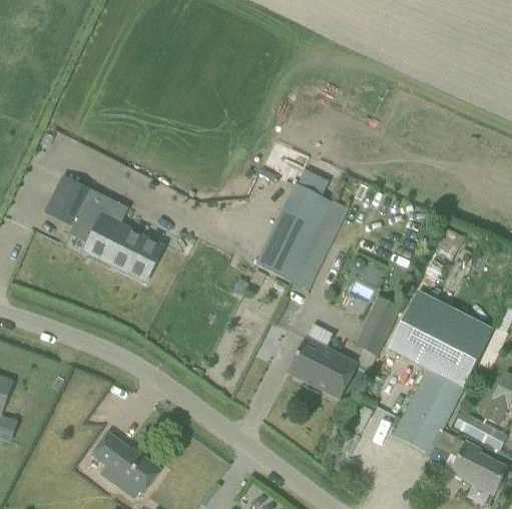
[(64,174),(46,210),(73,224),(70,232),(88,241),(84,249),(113,264),(145,280),(162,245),(102,214),(110,198),(93,189),(64,174)]
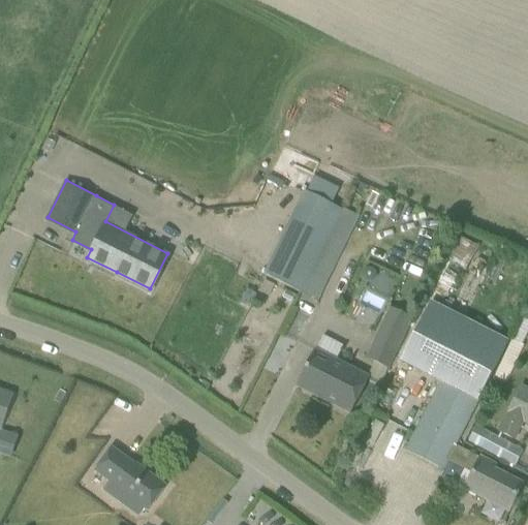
[(343,207),(306,188),(265,272),(302,290),(343,207)]
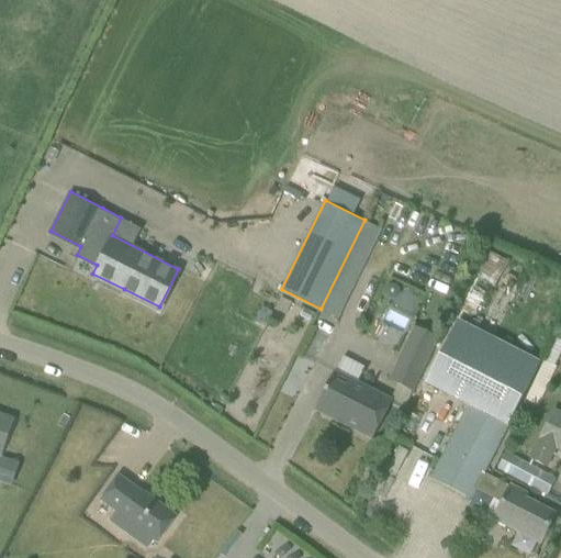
[(292,299),(280,293),(275,303),(287,310),(292,299)]
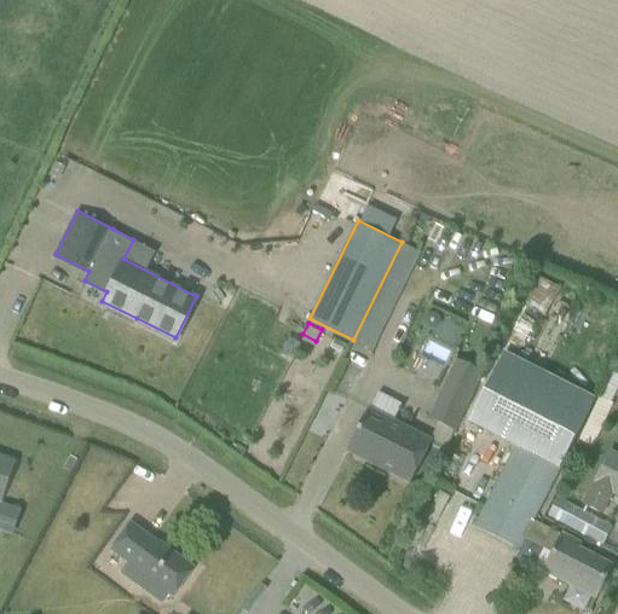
[(335,337),(331,345),(341,349),(345,342),(335,337)]
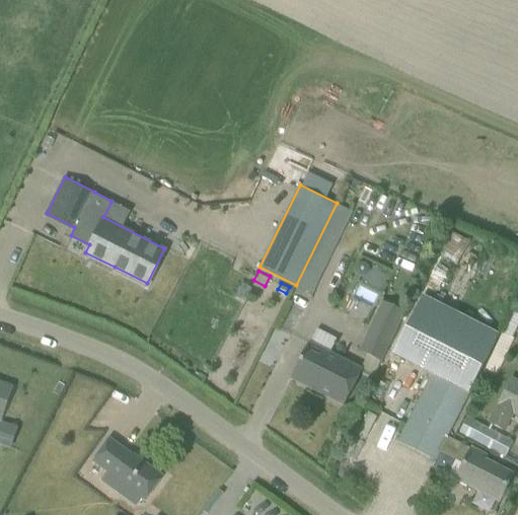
[(393,353),(433,372),(398,439),(434,457),(440,447),(446,434),(468,390),(469,391),(500,330),(423,293),(393,353)]
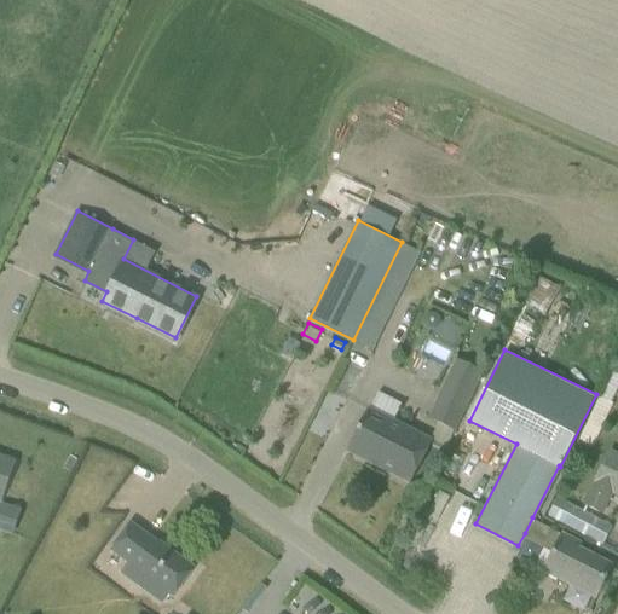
[(485,369),(457,355),(429,416),(457,429),(485,369)]
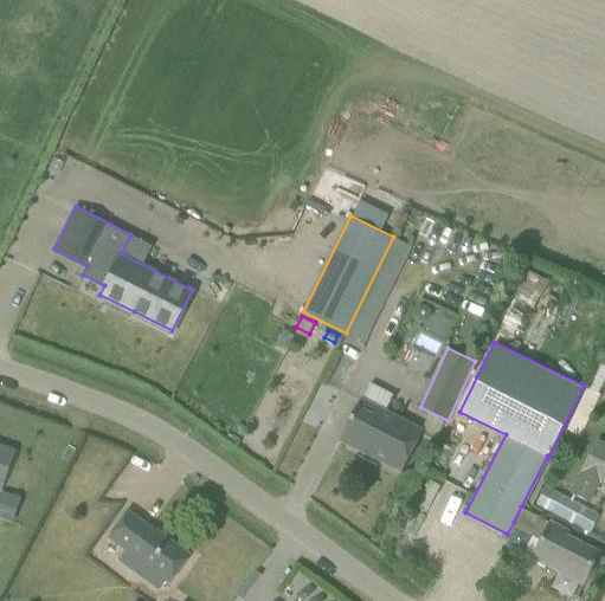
[(575,412),(567,428),(580,434),(600,392),(598,392),(604,376),(604,362),(599,360),(575,412)]
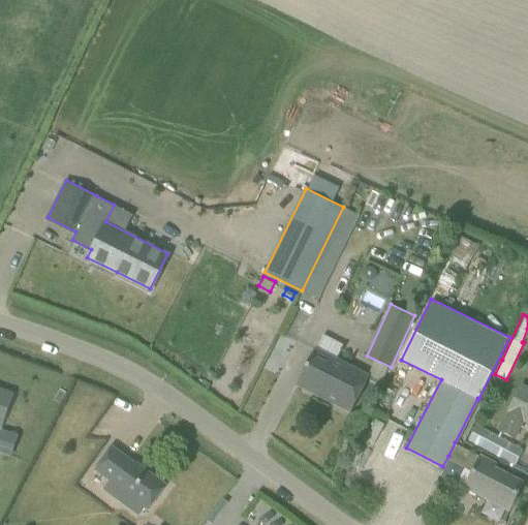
[(334,353),(340,341),(319,332),(313,344),(334,353)]
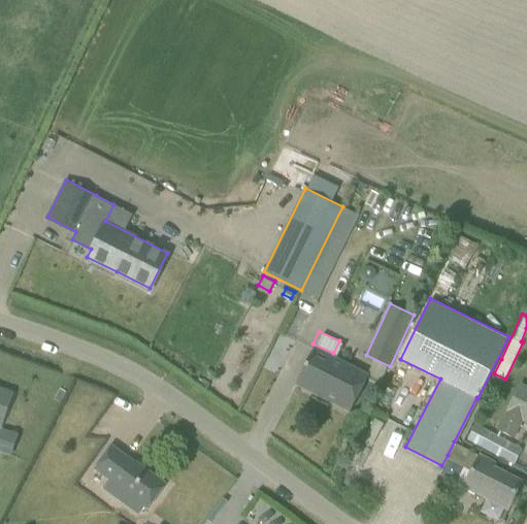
[(315,347),(306,363),(296,382),(350,408),(367,373),(315,347)]
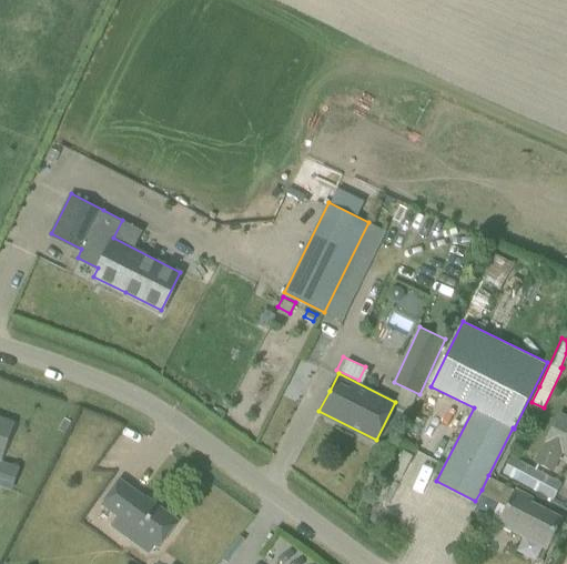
[(566,415),(560,412),(537,461),(553,469),(563,447),(566,449),(566,415)]
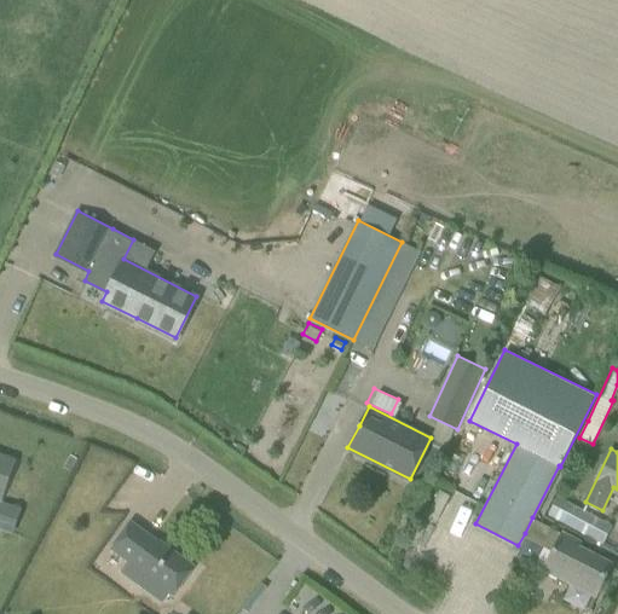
[(15,458),(0,453),(0,527),(13,533),(23,505),(0,498),(6,481),(15,458)]
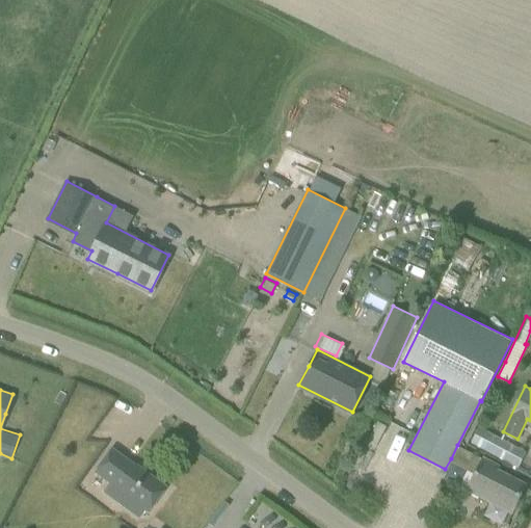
[(528,451),(481,426),(473,442),(519,467),(528,451)]
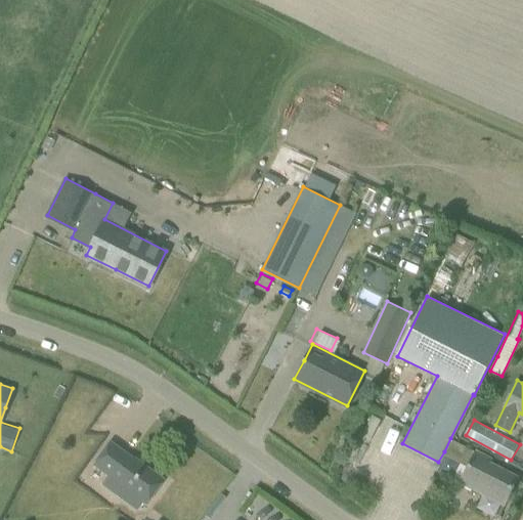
[(450,438),(444,451),(469,464),(461,481),(504,503),(517,477),(488,462),(490,459),(450,438)]
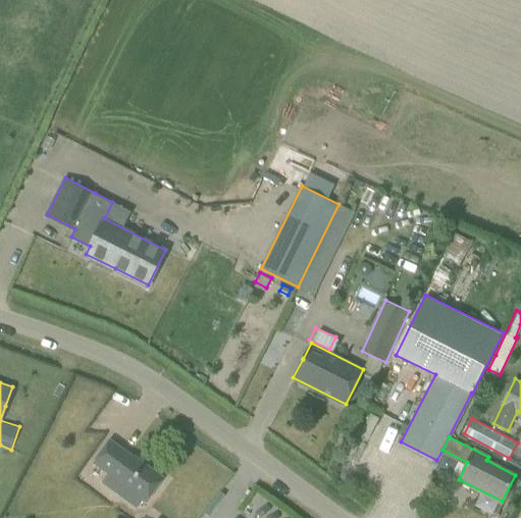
[(102,480),(137,506),(143,498),(147,501),(164,476),(135,455),(135,456),(110,438),(94,461),(108,472),(102,480)]
